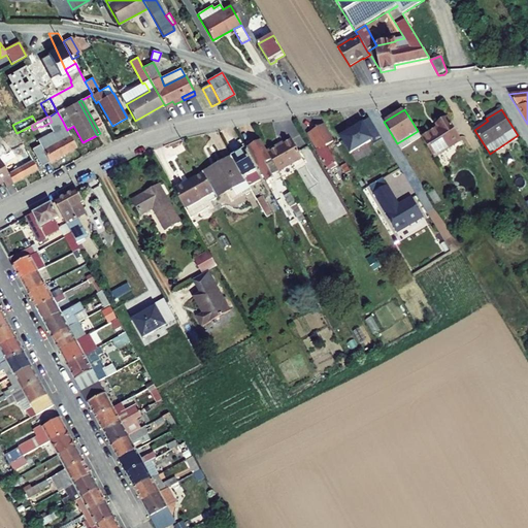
[(434,158),(462,140),(448,118),(435,125),(437,128),(422,137),(434,158)]
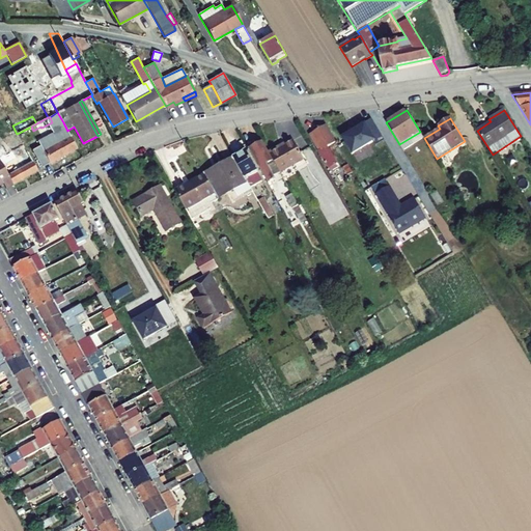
[(372,120),(354,132),(353,131),(342,137),(353,155),(373,142),(375,146),(385,141),(372,120)]
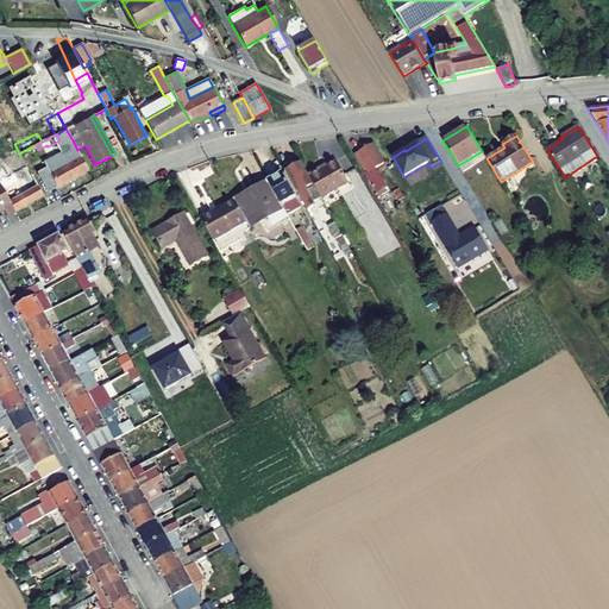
[(43,177),(50,192),(88,170),(77,150),(73,140),(67,144),(69,150),(44,163),(49,174),(43,177)]
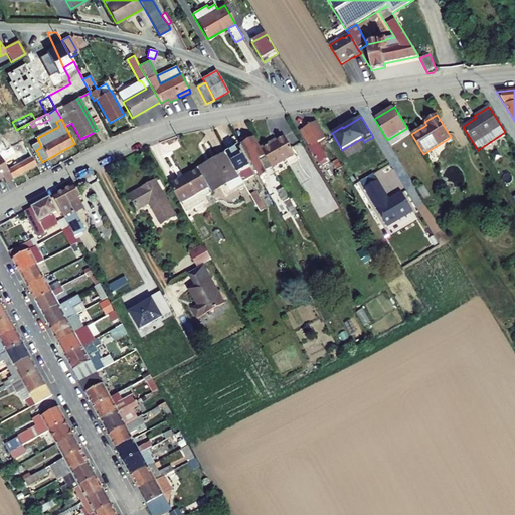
[(321,163),(322,166),(328,163),(326,160),(328,159),(318,142),(326,138),(317,121),(303,129),(312,145),(309,146),(319,164),(321,163)]
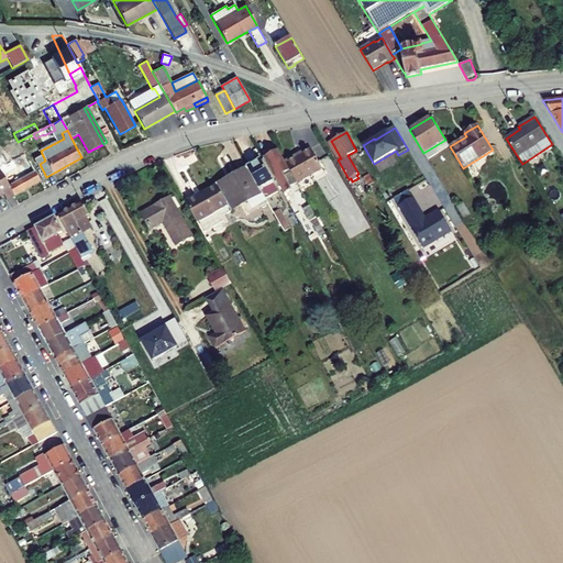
[(423,153),(428,159),(450,146),(445,140),(423,153)]
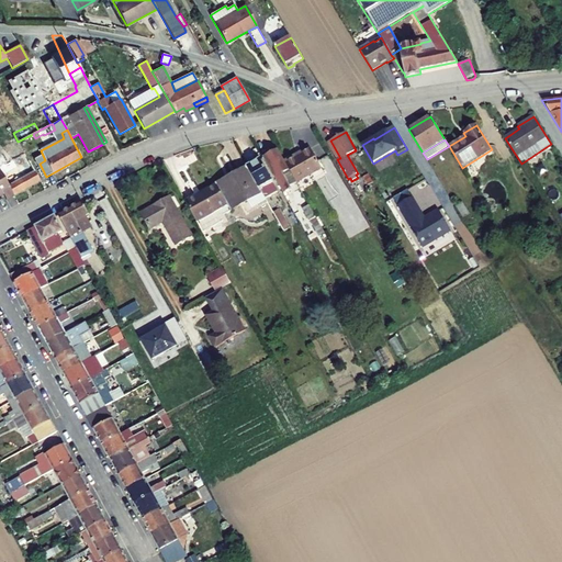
[(330,141),(327,143),(337,159),(340,158),(330,141)]
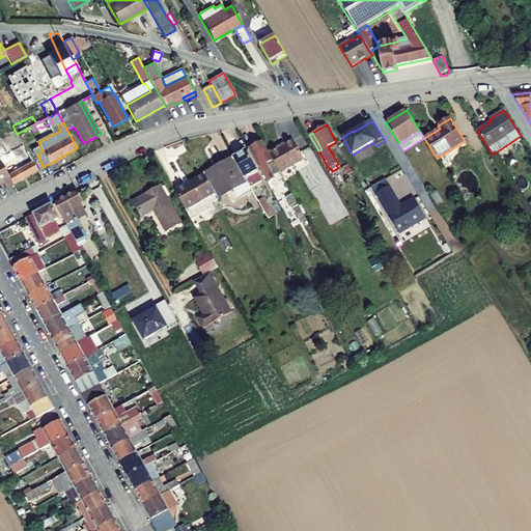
[(275,178),(273,175),(280,172),(269,154),(262,141),(249,148),(268,183),(275,178)]
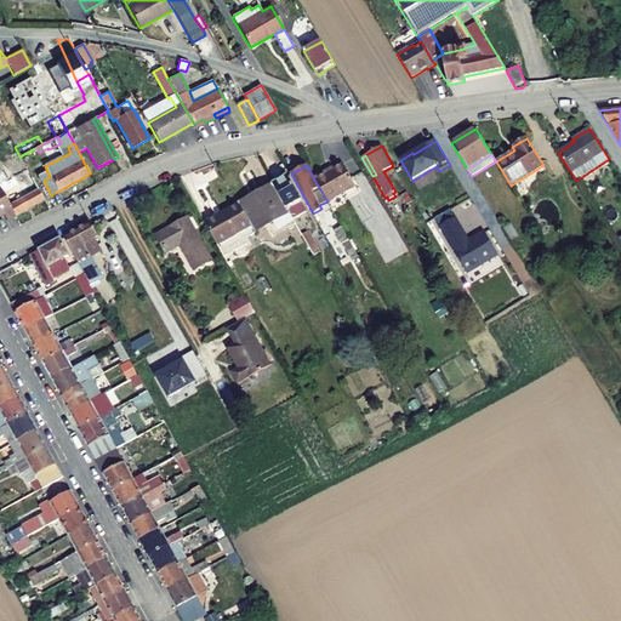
[(314,180),(328,201),(355,186),(343,165),(328,174),(326,172),(314,180)]
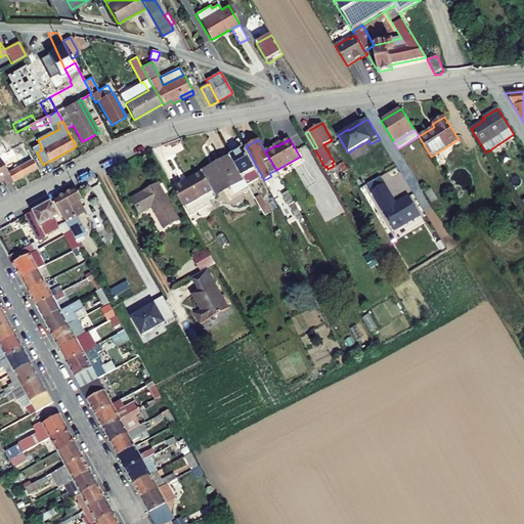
[(1,143),(0,141),(0,159),(12,182),(37,168),(27,149),(16,155),(13,148),(6,151),(2,143),(1,143)]
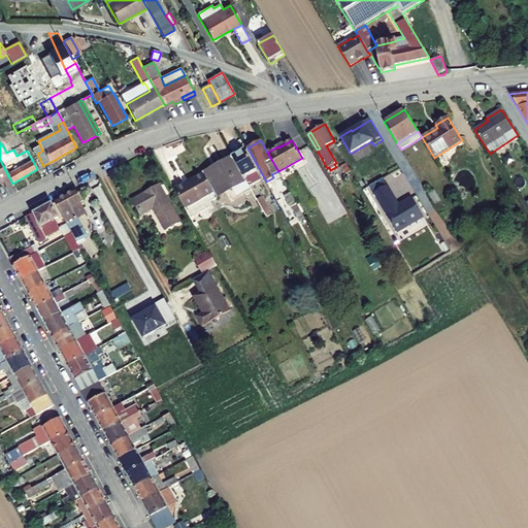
[(261,179),(243,150),(232,157),(235,163),(245,179),(249,186),(261,179)]
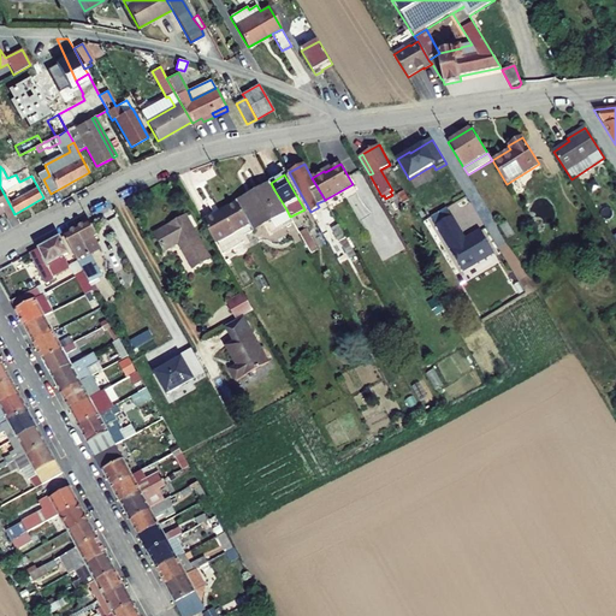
[(255,191),(260,199),(274,190),(271,183),(255,191)]
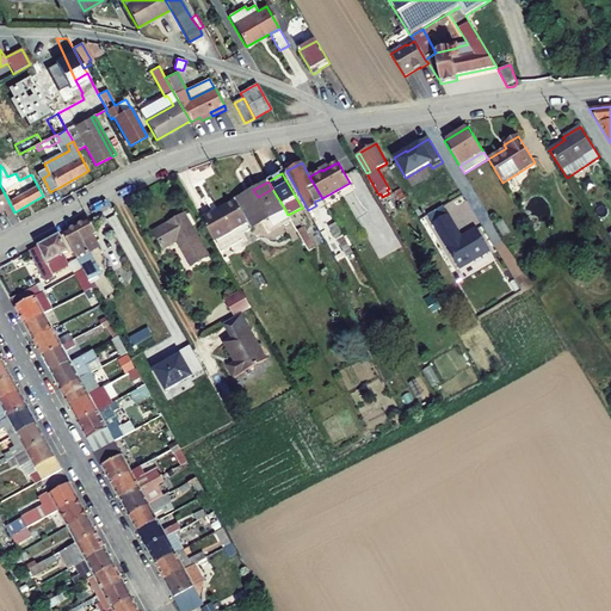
[(0,185),(0,211),(2,210),(6,217),(14,213),(0,185)]
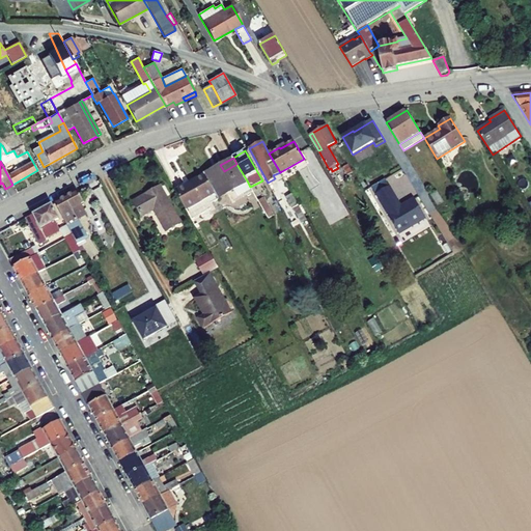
[(218,198),(228,191),(247,180),(236,164),(224,171),(220,165),(204,174),(215,194),(218,198)]
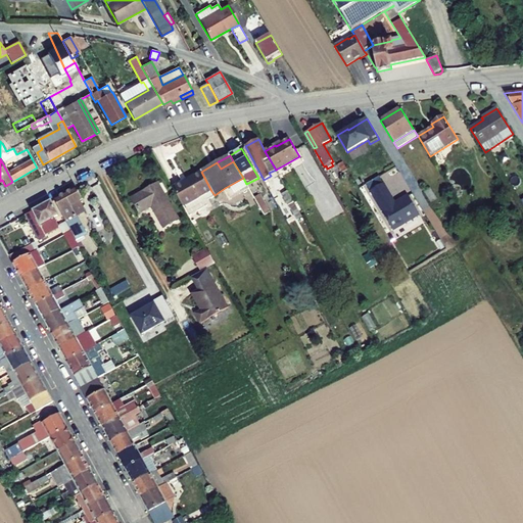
[(342,161),(337,164),(341,173),(347,170),(342,161)]
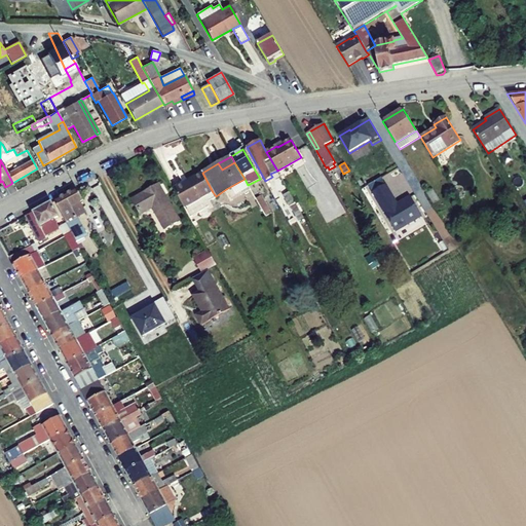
[(207,201),(203,197),(213,192),(202,173),(174,189),(190,218),(209,207),(207,201)]
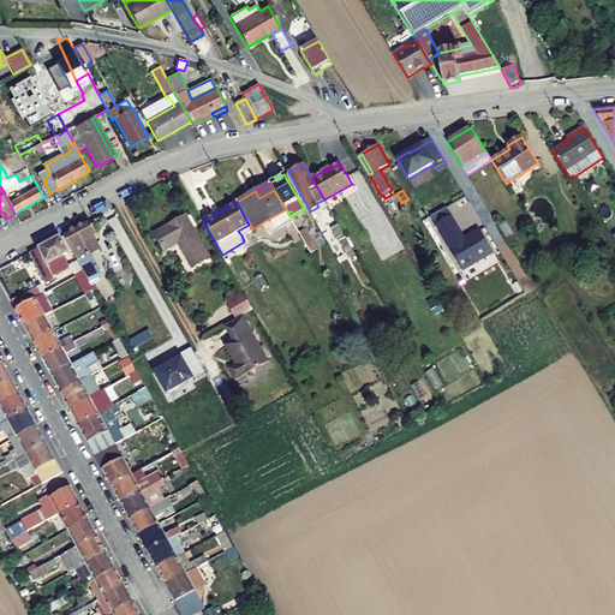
[(264,221),(270,232),(292,220),(290,216),(286,209),(264,221)]
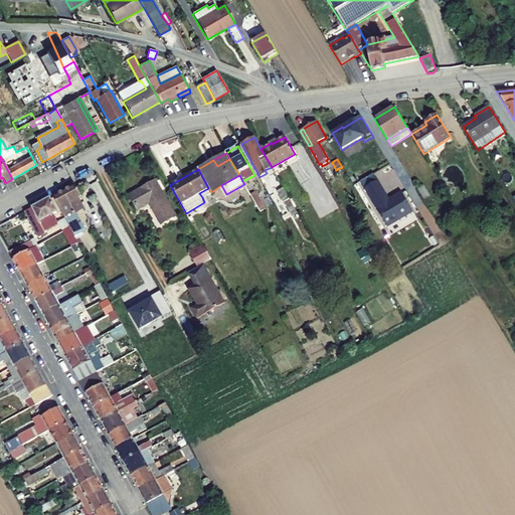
[(362,184),(385,223),(411,208),(400,188),(385,197),(383,193),(385,192),(375,177),(363,184),(362,184)]
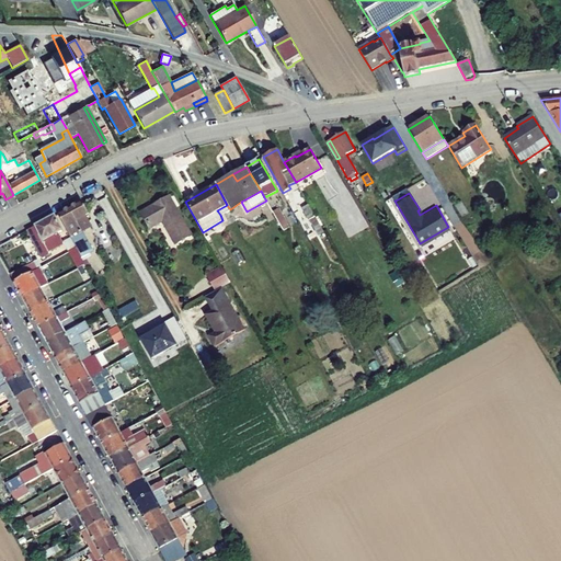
[(175,244),(192,236),(170,197),(141,213),(150,229),(163,221),(175,244)]
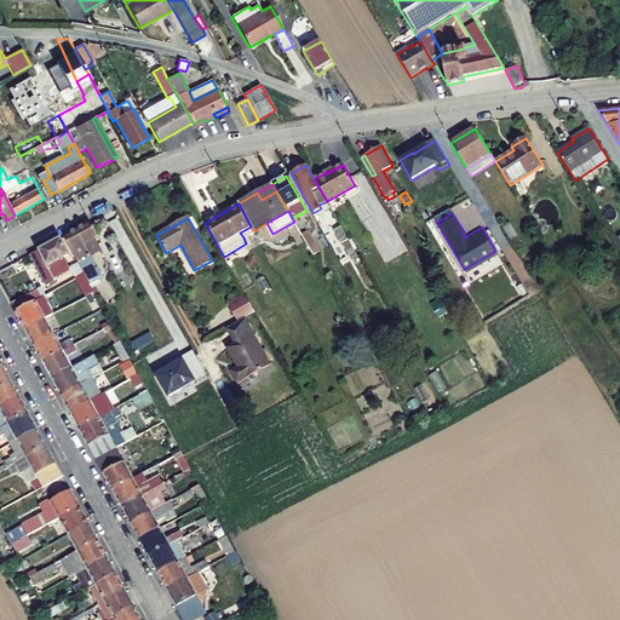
[(91,223),(64,237),(84,274),(90,283),(102,276),(92,258),(92,257),(92,256),(92,254),(93,253),(102,250),(96,237),(98,236),(91,223)]
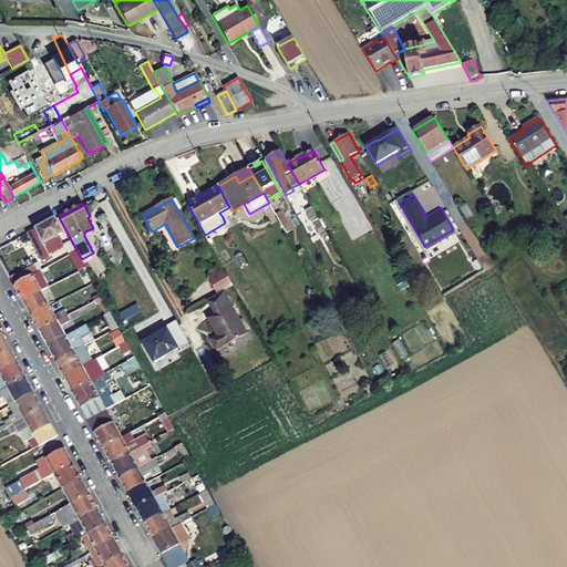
[(467,220),(474,216),(465,204),(459,208),(467,220)]
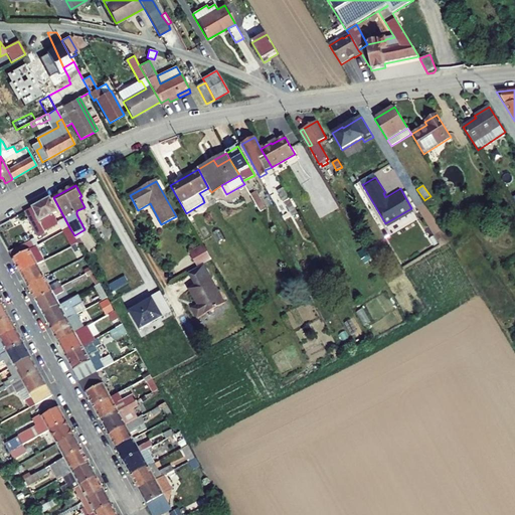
[(202,197),(211,192),(208,188),(199,193),(202,197)]
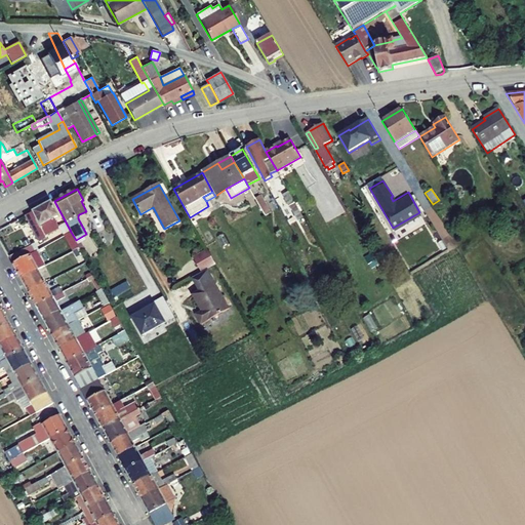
[(290,206),(298,220),(304,217),(288,192),(282,195),(288,206),(290,206)]
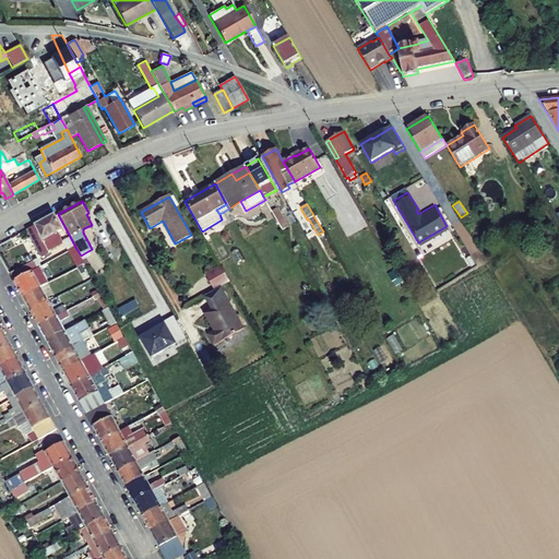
[(283,230),(288,227),(277,207),(272,211),(283,230)]
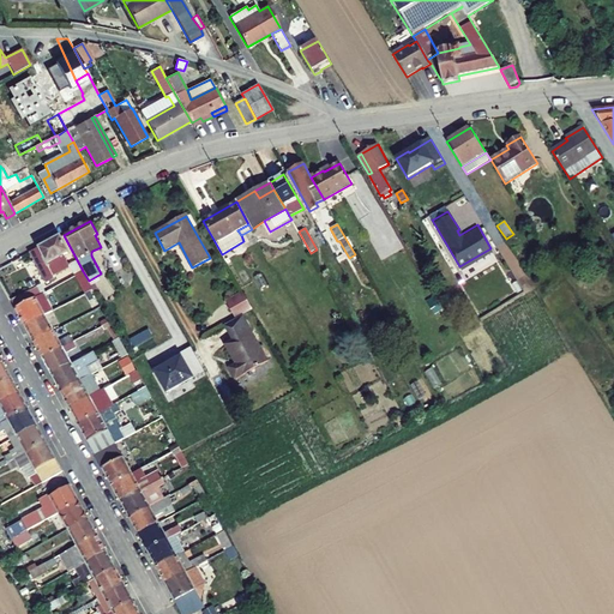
[(29,253),(46,283),(54,278),(53,276),(70,268),(64,257),(70,253),(60,236),(29,253)]
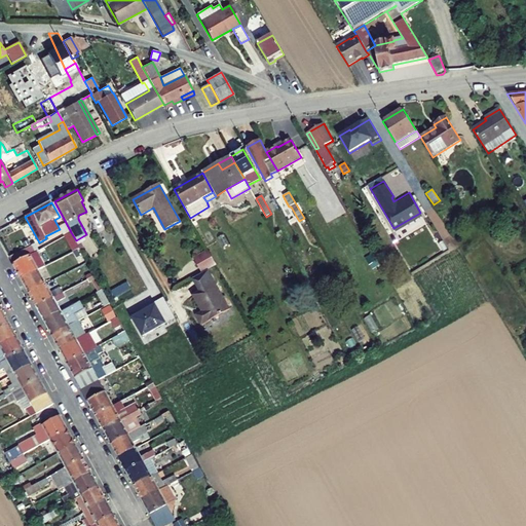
[(79,249),(76,240),(71,232),(64,236),(72,252),(79,249)]
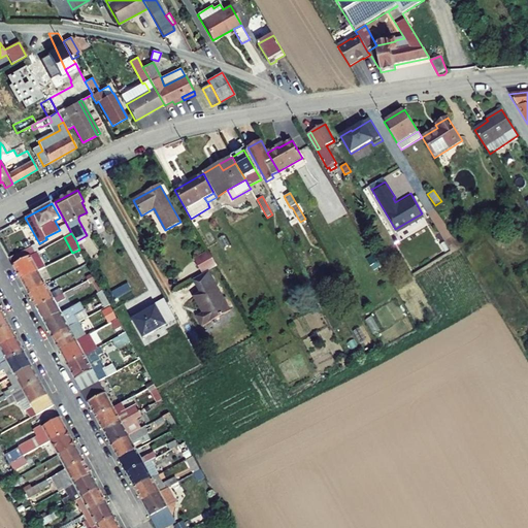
[(81,253),(81,254),(85,252),(81,244),(79,242),(87,238),(87,237),(88,237),(87,235),(76,241),(79,250),(81,253)]
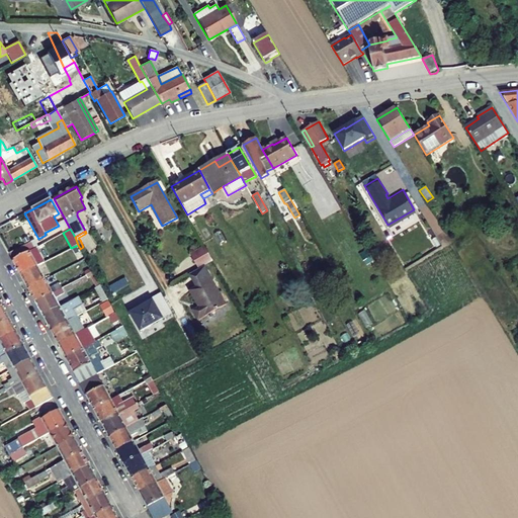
[(30,242),(9,254),(12,260),(12,261),(20,275),(37,266),(29,251),(33,249),(30,242)]
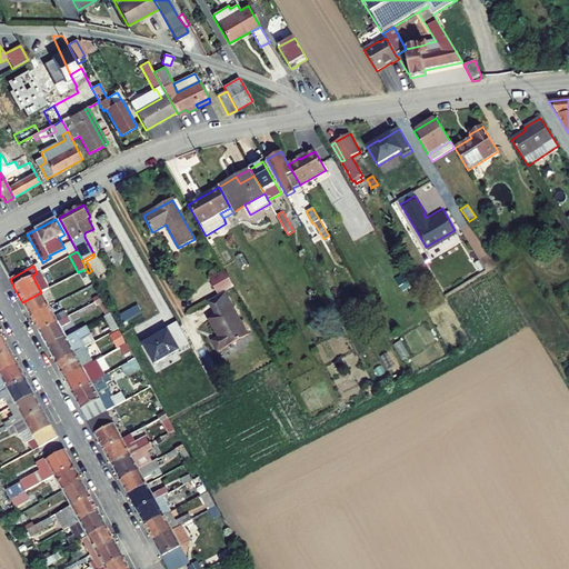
[(226,271),(210,280),(219,296),(235,287),(226,271)]
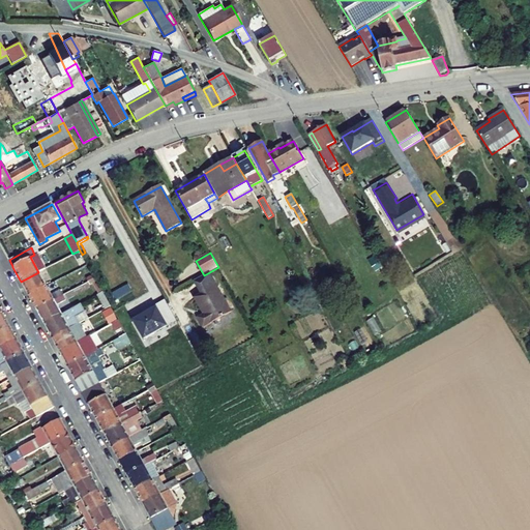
[(38,272),(46,268),(37,254),(34,255),(30,257),(38,272)]
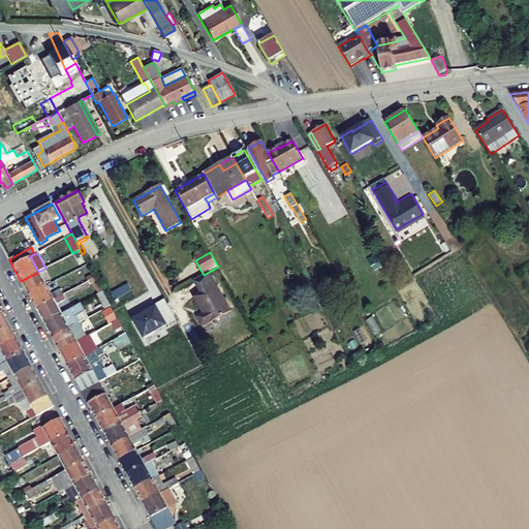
[(89,281),(95,278),(87,263),(84,266),(90,276),(87,278),(89,281)]
